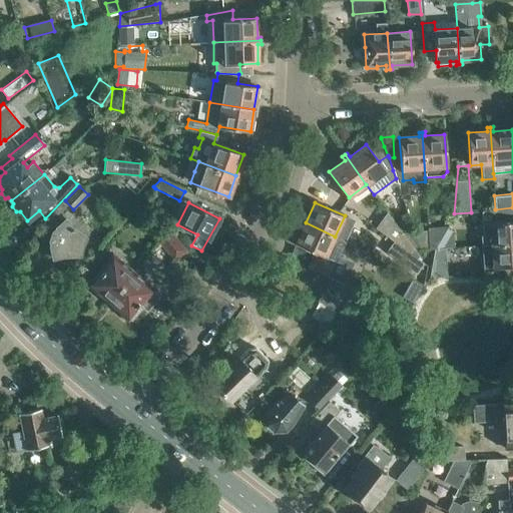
[(410,253),(414,248),(387,212),(376,228),(395,241),(410,253)]
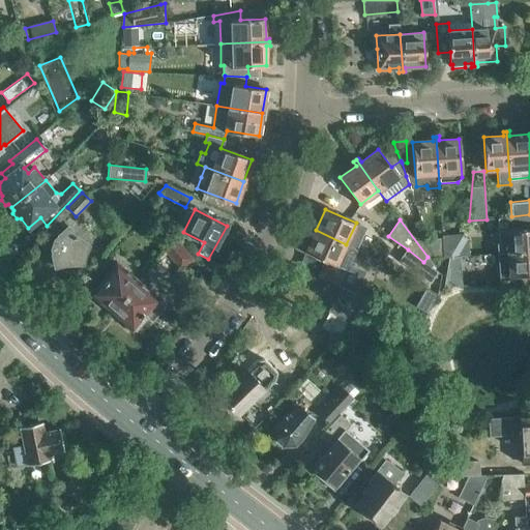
[(87,245),(77,237),(77,234),(74,234),(67,227),(58,236),(58,237),(55,239),(57,242),(58,242),(57,247),(56,247),(52,248),(54,253),(53,253),(55,266),(66,263),(82,263),(83,254),(87,245)]
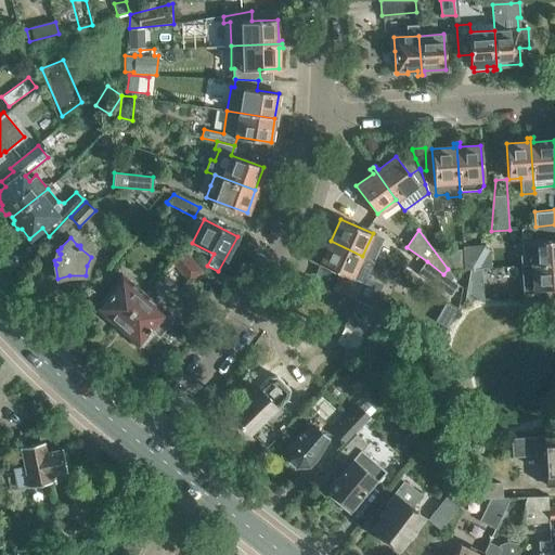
[(554,239),(530,241),(532,265),(554,263),(554,239)]
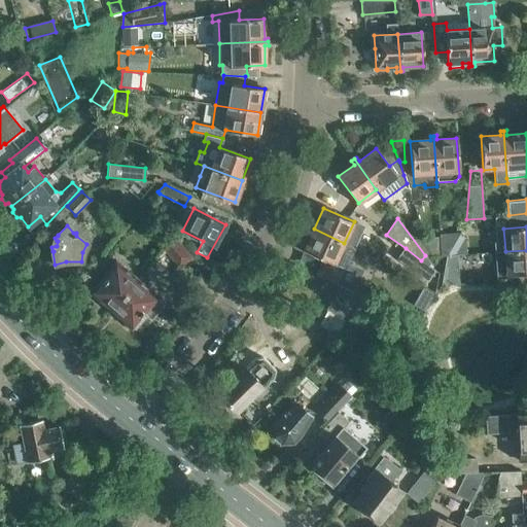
[(346,264),(353,247),(344,243),(314,229),(304,250),(324,259),(318,276),(340,285),(351,291),(360,271),(346,264)]
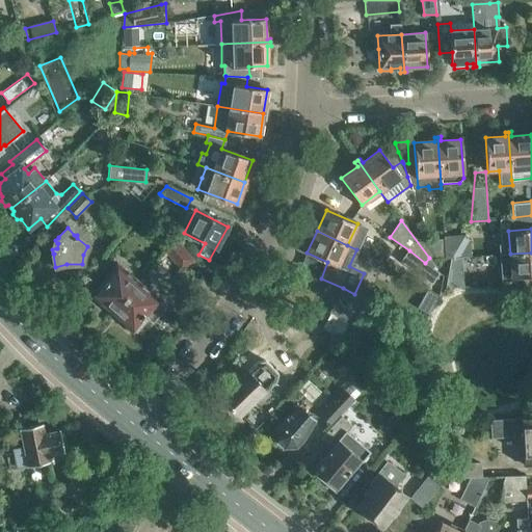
[(444,235),(444,239),(446,256),(446,258),(450,258),(463,236),(464,234),(444,235)]
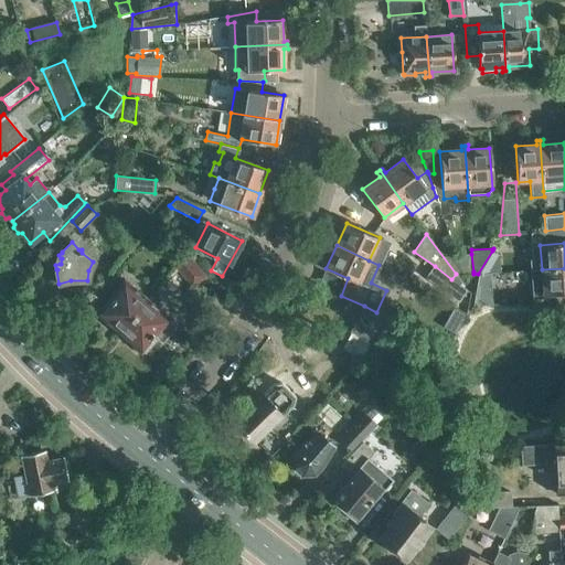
[(499,272),(498,254),(492,251),(479,274),(490,273),(499,272)]
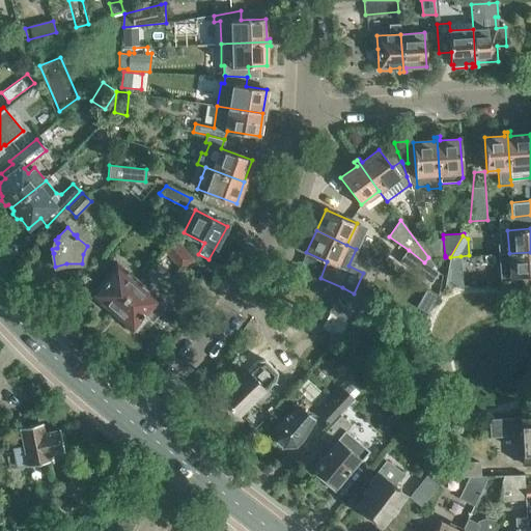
[(175,239),(162,249),(179,270),(192,259),(175,239)]
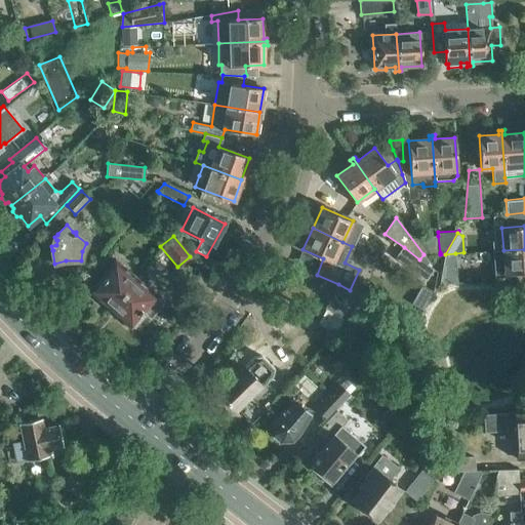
[(440,252),(438,236),(423,237),(430,253),(440,252)]
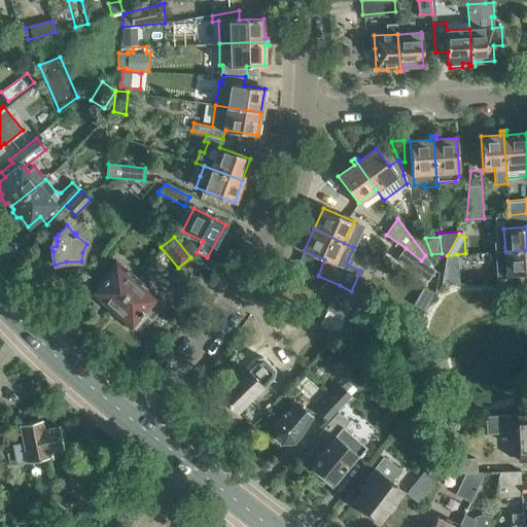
[(427,254),(431,254),(425,238),(416,239),(427,254)]
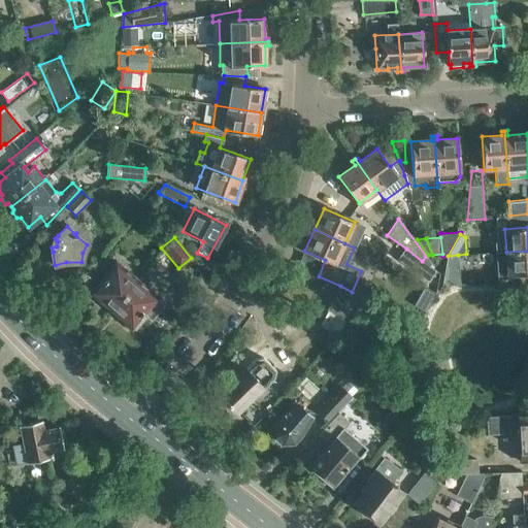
[(429,266),(422,261),(406,249),(398,260),(422,277),(429,266)]
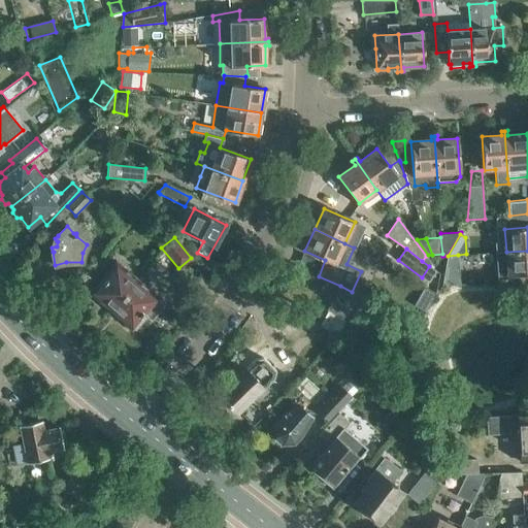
[(527,251),(506,252),(496,253),(498,279),(509,278),(509,275),(527,273),(527,251)]
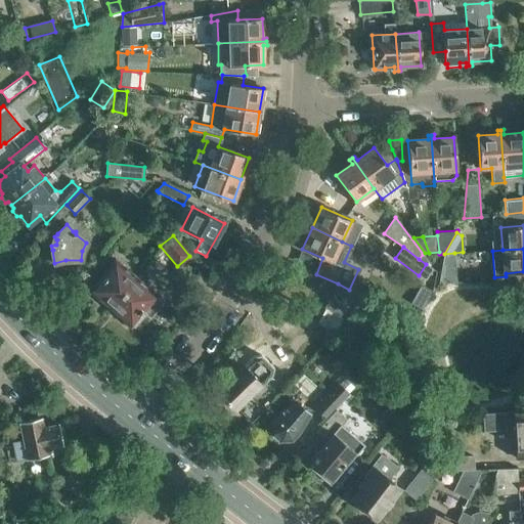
[(439,284),(456,281),(454,253),(444,254),(439,284)]
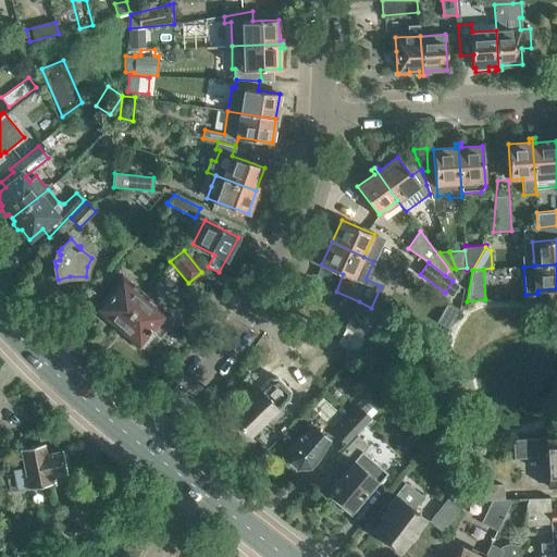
[(118,326),(143,297),(122,280),(97,309),(97,310),(95,312),(107,321),(109,319),(118,326)]
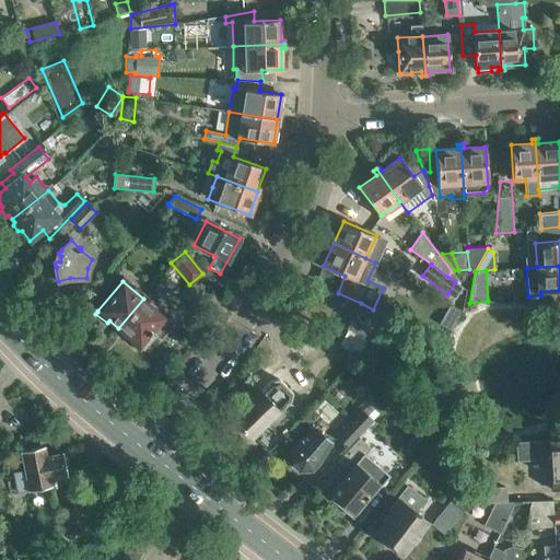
[(143,299),(118,328),(140,347),(140,346),(143,349),(155,335),(160,339),(173,324),(165,317),(143,299)]
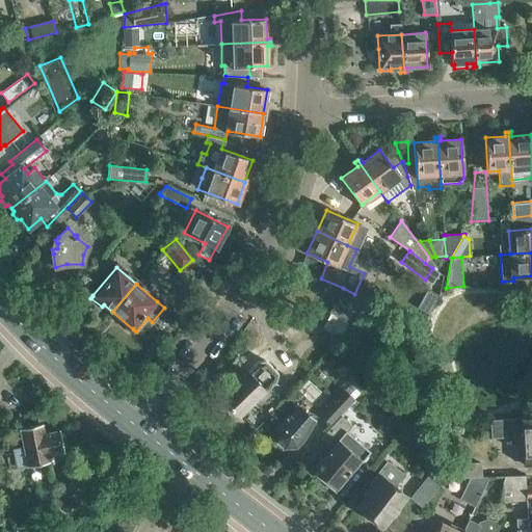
[(372,301),(354,294),(343,288),(330,313),(351,323),(372,301)]
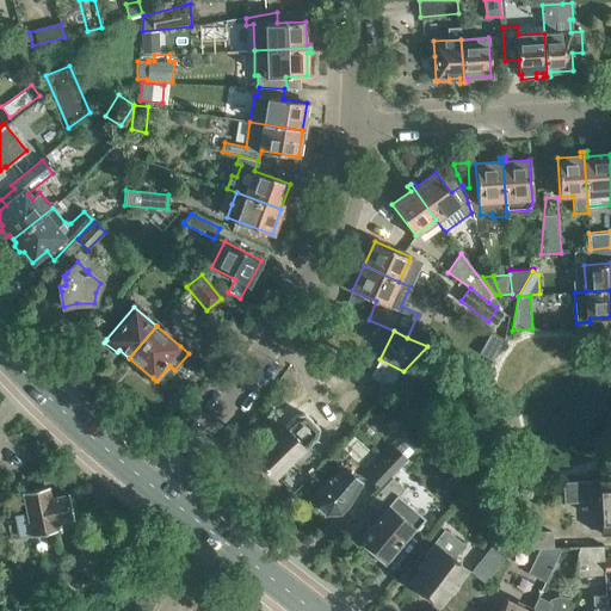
[(479,352),(487,358),(492,360),(503,341),(504,340),(499,337),(491,332),(489,333),(479,352)]
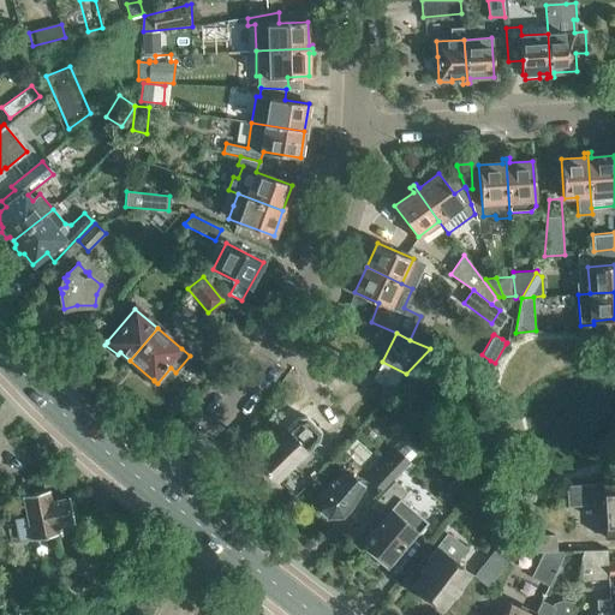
[(275,439),(275,440),(278,442),(260,459),(260,460),(260,461),(260,463),(260,464),(274,477),(274,478),(275,478),(276,478),(278,478),(278,477),(294,460),(298,464),(299,464),(306,455),(308,455),(308,454),(308,453),(305,449),(308,447),(310,439),(299,427),(291,430),(288,433),(285,430),(284,429),(282,429),(275,437),(275,439)]
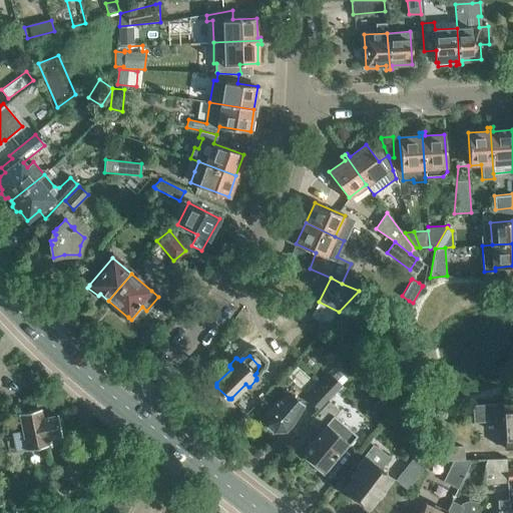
[(319,409),(340,384),(347,377),(336,368),(309,400),(319,409)]
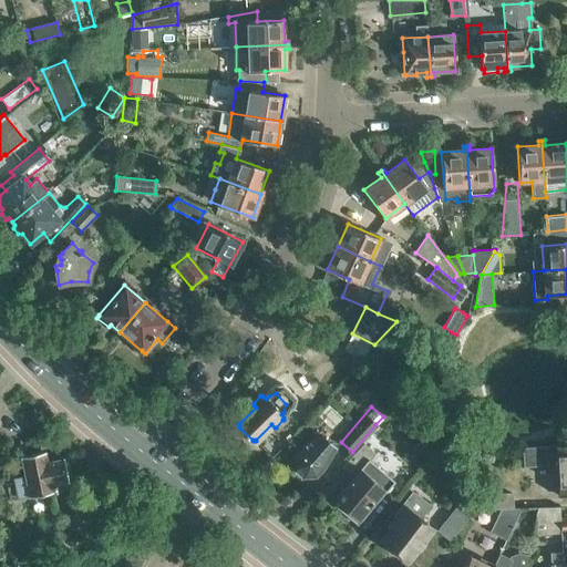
[(357,516),(359,518),(383,488),(387,491),(395,481),(370,460),(383,442),(372,432),(341,466),(353,476),(334,498),(346,507),(346,512),(353,517),(357,516)]
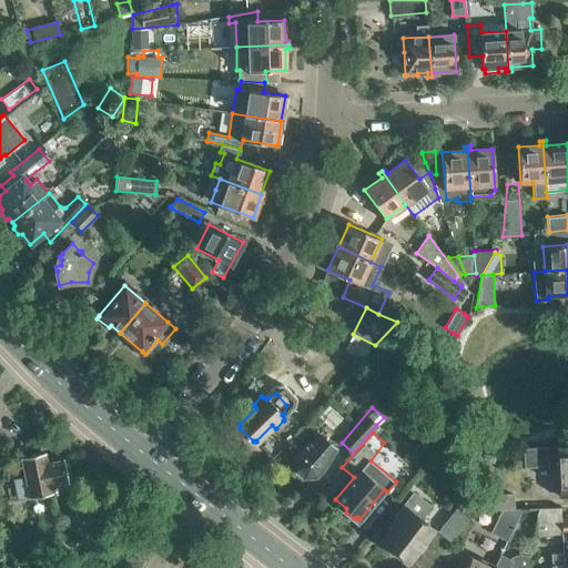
[(302,447),(296,454),(294,456),(294,466),(306,477),(317,476),(326,467),(334,454),(336,449),(321,435),(302,447)]
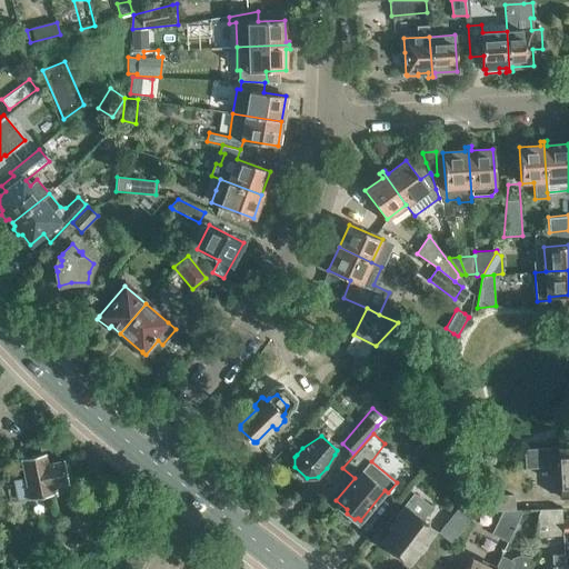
[(548,447),(530,448),(523,448),(525,468),(556,466),(555,462),(559,462),(560,470),(568,469),(568,445),(558,446),(558,448),(548,448),(548,447)]
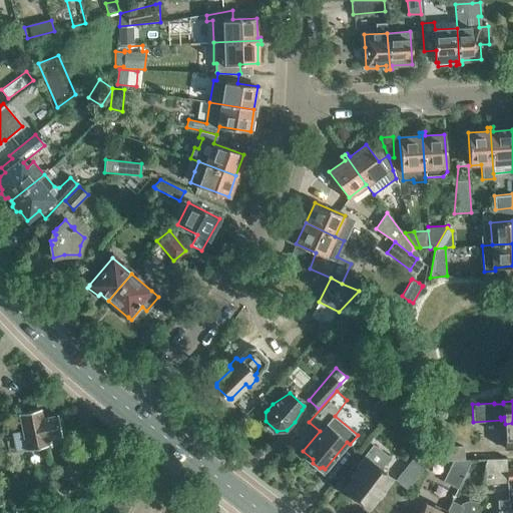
[(15,451),(26,449),(47,445),(46,439),(62,436),(57,415),(42,418),(40,408),(19,413),(23,431),(12,433),(15,451)]
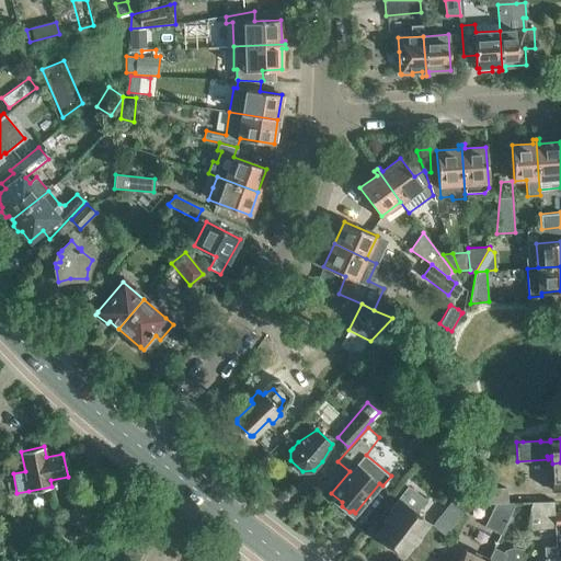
[(379,533),(387,539),(388,540),(388,542),(389,544),(390,545),(392,546),(393,547),(396,547),(398,547),(405,553),(428,524),(415,513),(426,500),(410,487),(390,511),(395,514),(379,533)]
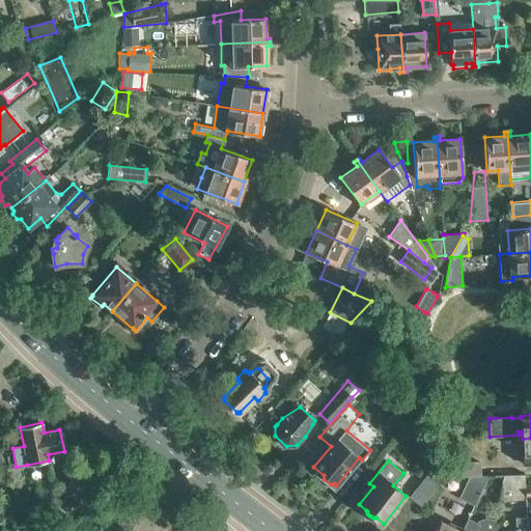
[(447,464),(448,477),(471,475),(480,474),(480,462),(447,464)]
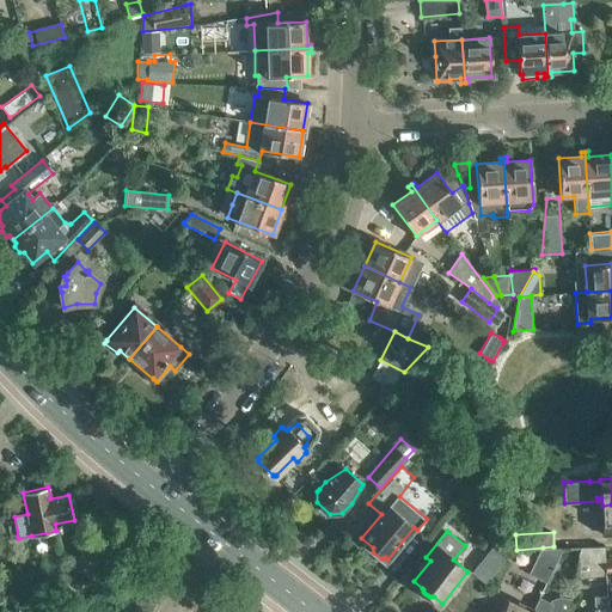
[(475,570),(489,580),(506,554),(491,544),(475,570)]
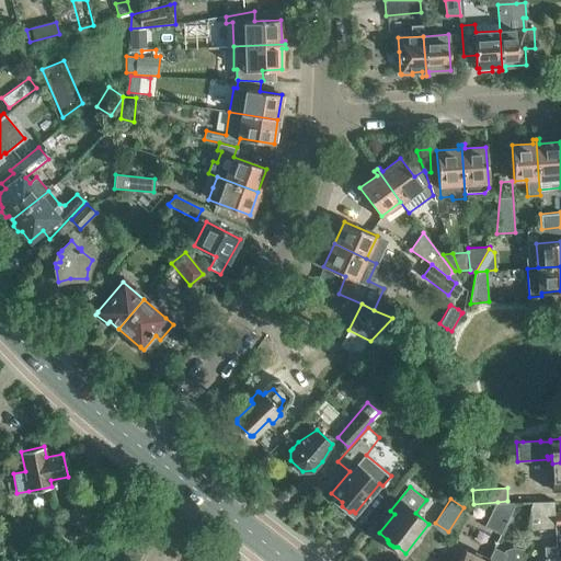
[(533,502),(527,528),(556,527),(554,513),(553,500),(533,502)]
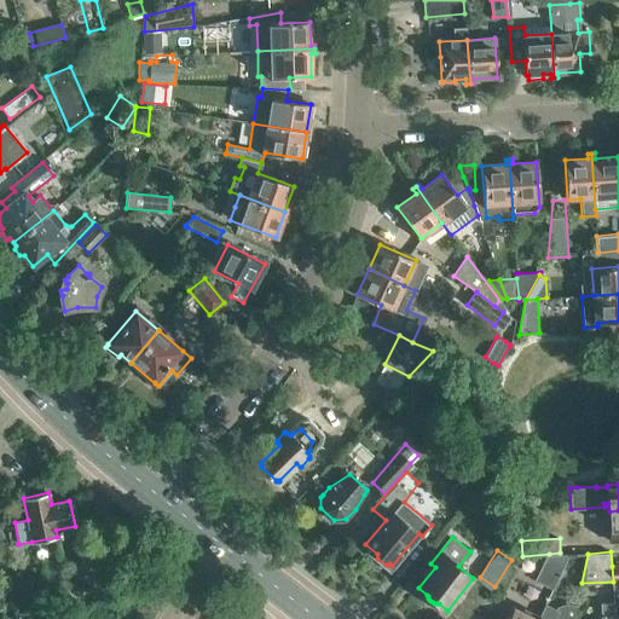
[(536,579),(555,589),(571,555),(561,555),(560,553),(549,554),(536,579)]
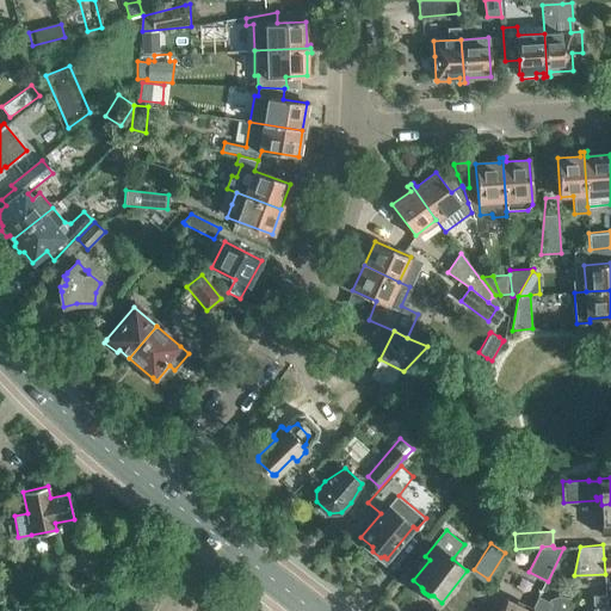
[(452,610),(457,610),(481,580),(473,573),(446,606),(452,610)]
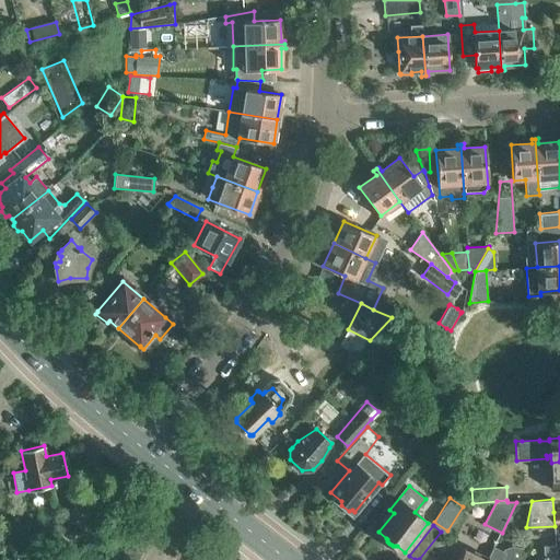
[(439,536),(432,545),(441,551),(447,543),(439,536)]
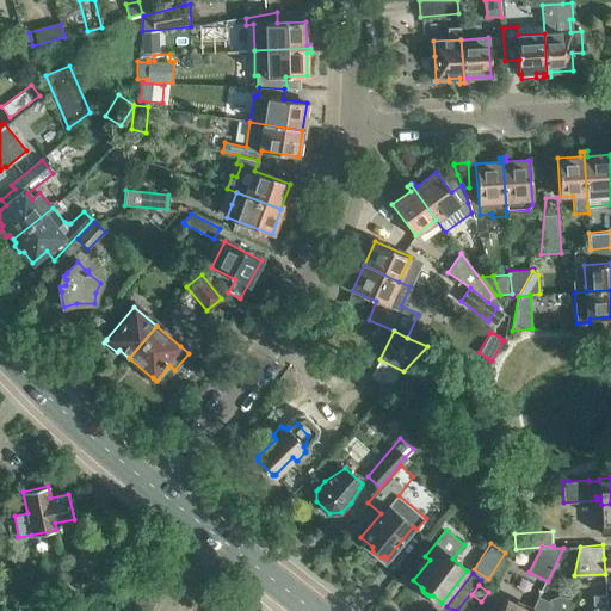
[(569,610),(572,598),(560,596),(553,599),(553,603),(542,598),(535,610),(569,610)]
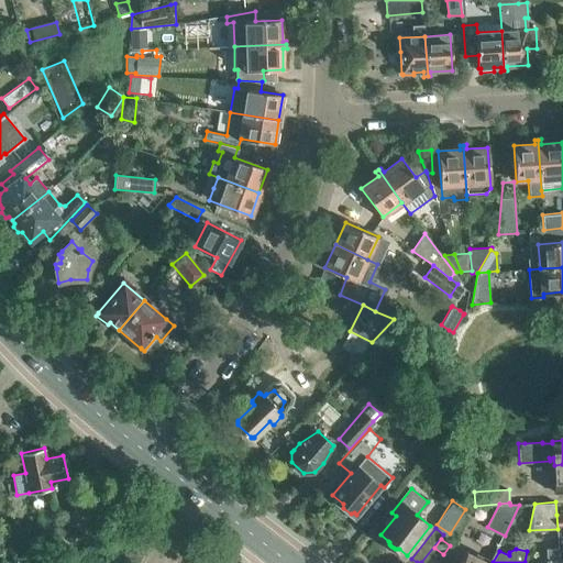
[(545,549),(545,562),(559,562),(559,549),(545,549)]
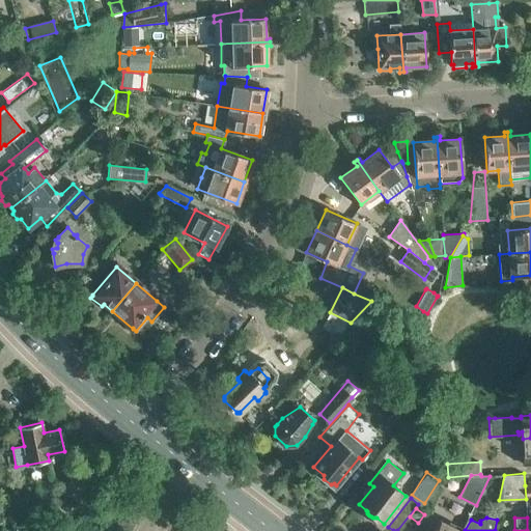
[(462,530),(440,521),(435,530),(462,530)]
